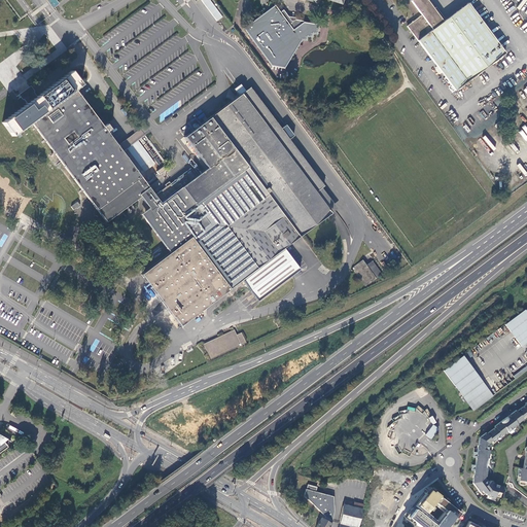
[(56,0),(47,0),(47,1),(54,9),(60,4),(56,0)]
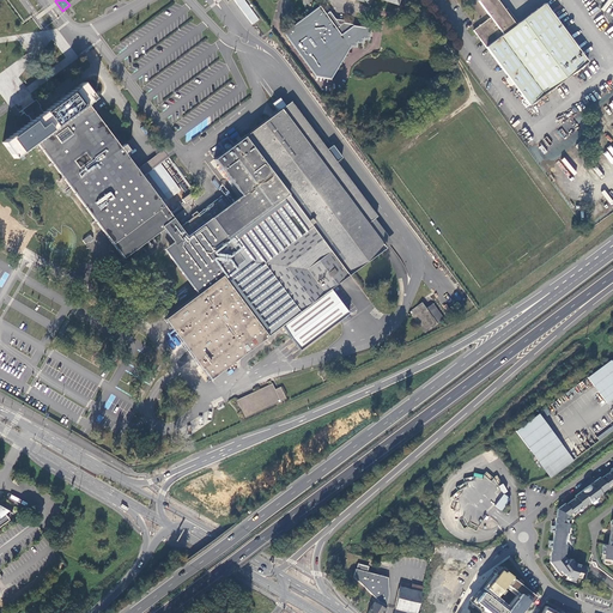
[(243,0),(234,0),(253,24),(259,19),(243,0)]
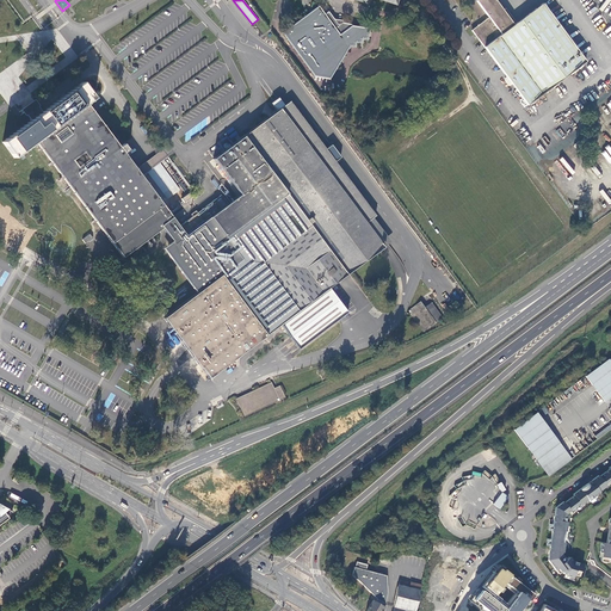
[(471,32),(525,106),(584,63),(541,6),(516,24),(504,10),(501,11),(492,0),(476,0),(474,2),(487,19),(471,32)]
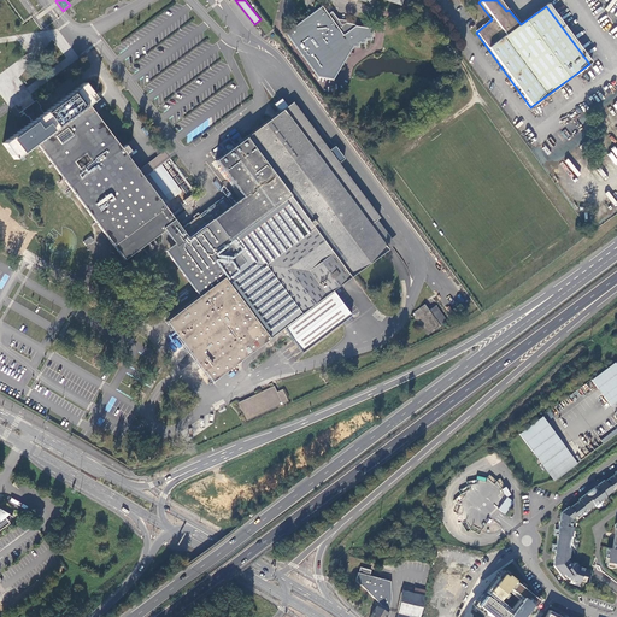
[(370,40),(374,29),(356,27),(356,24),(345,23),(341,25),(331,12),(327,15),(321,6),(288,31),(293,39),(292,40),(319,78),(333,81),(353,48),(358,48),(359,45),(365,45),(366,39),(370,40)]
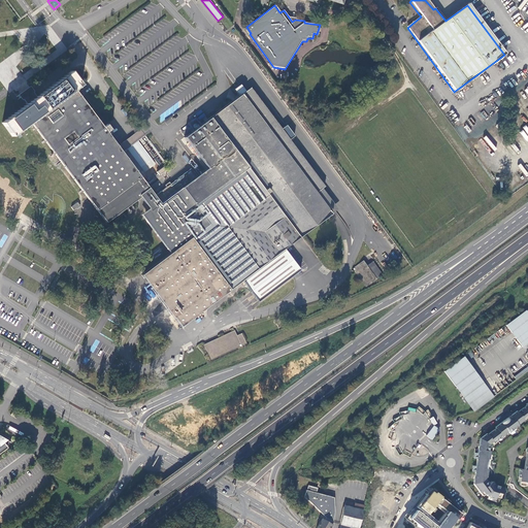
[(160,203),(122,153),(118,146),(105,130),(109,128),(106,124),(103,127),(74,90),(80,85),(71,71),(36,97),(33,92),(30,87),(24,91),(19,95),(22,100),(23,99),(27,104),(2,123),(11,136),(31,123),(106,223),(140,197),(149,208),(141,215),(170,254),(141,274),(180,327),(242,281),(259,301),(300,269),(285,249),(337,209),(322,188),(324,186),(306,162),(251,88),(249,90),(246,91),(241,85),(234,90),(239,96),(184,137),(206,168),(160,203)]
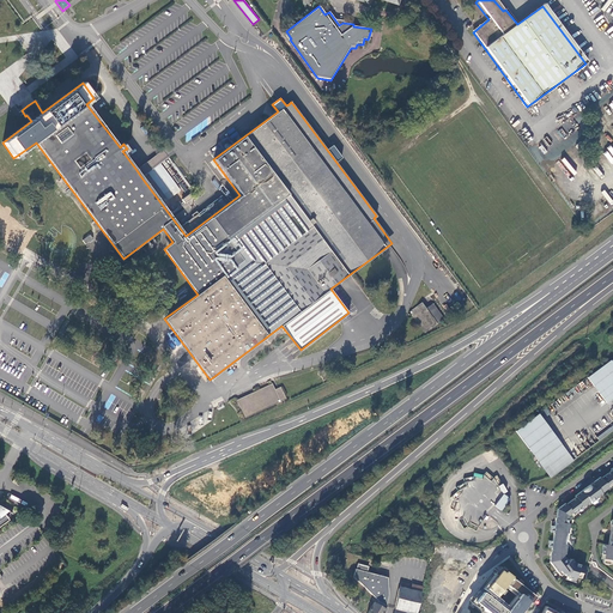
[(137,170),(141,177),(147,173),(168,200),(180,190),(159,164),(169,157),(164,150),(137,170)]
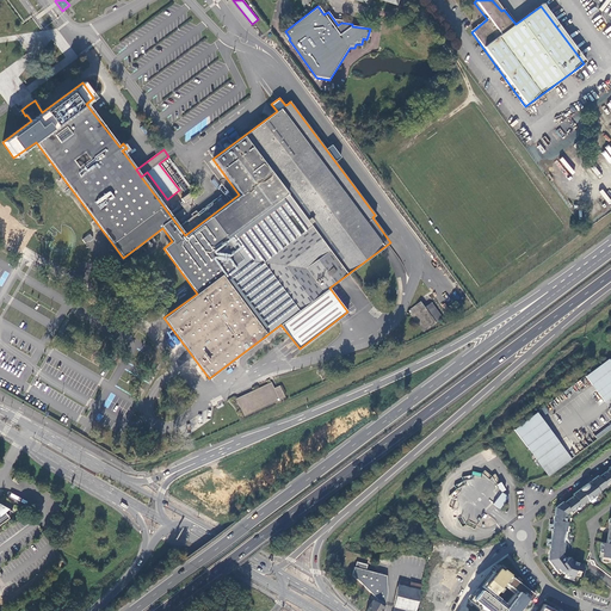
[(82,240),(86,244),(93,239),(90,234),(82,240)]
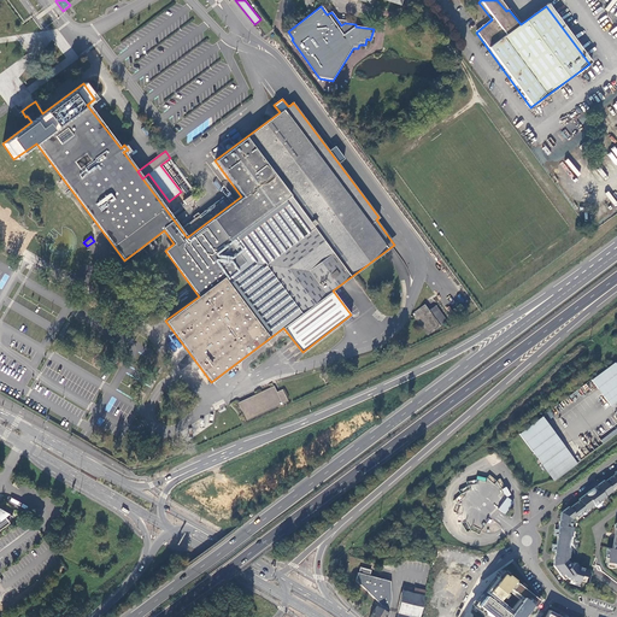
[(425,305),(412,315),(428,335),(447,321),(436,306),(430,311),(425,305)]
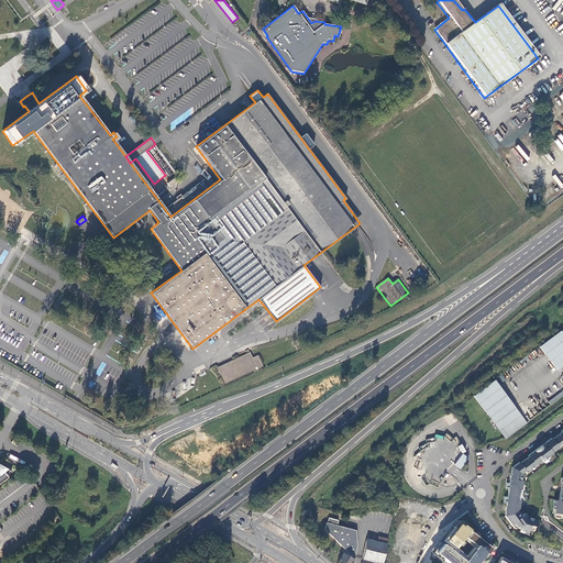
[(562,333),(561,331),(539,346),(558,371),(559,371),(562,366),(562,333)]
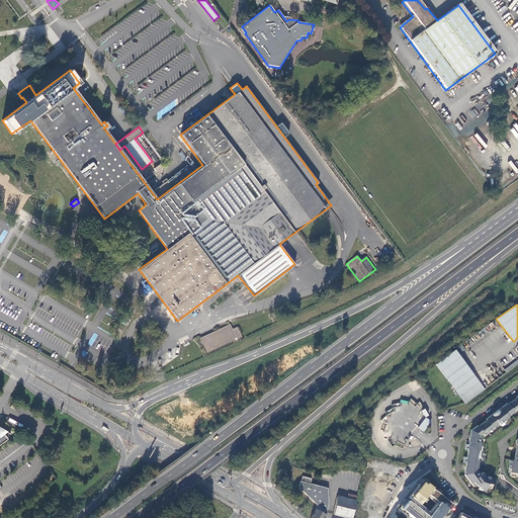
[(230,324),(200,338),(207,353),(242,337),(237,327),(233,329),(230,324)]
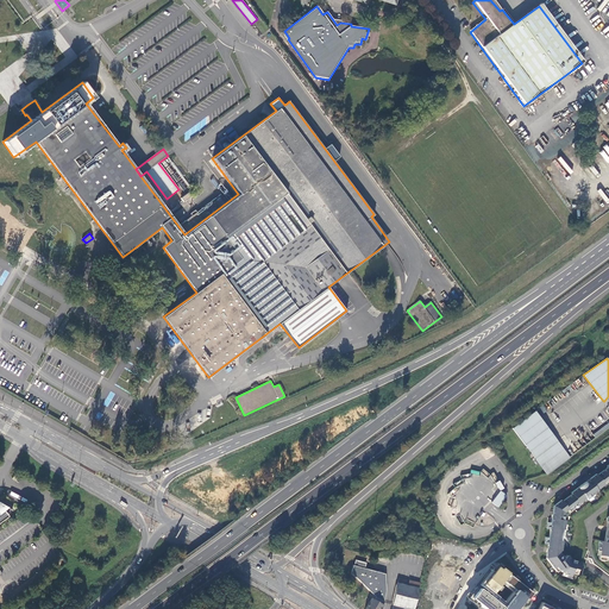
[(535,410),(512,428),(547,475),(570,458),(535,410)]
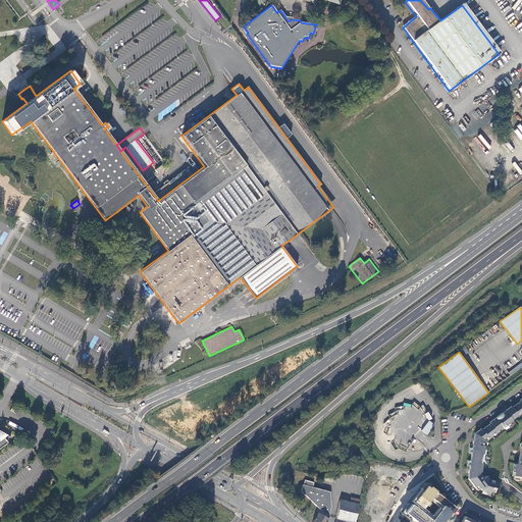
[(521,362),(509,373),(511,376),(521,366),(521,362)]
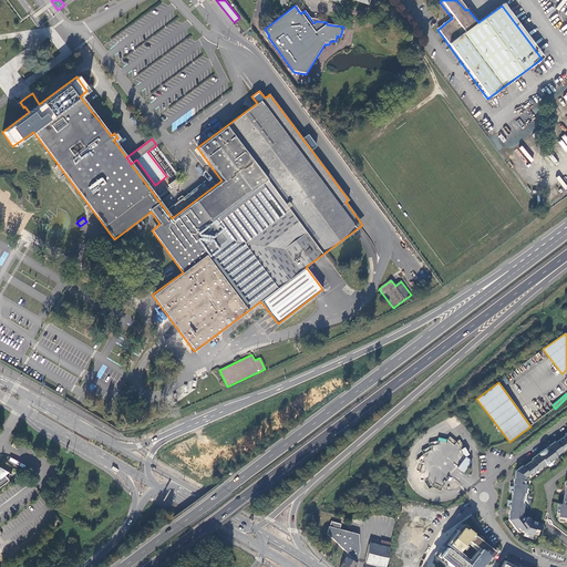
[(566,433),(565,434),(566,435),(565,436),(557,442),(556,441),(533,459),(534,460),(524,467),(524,466),(516,471),(514,483),(514,487),(511,486),(509,493),(513,494),(512,501),(508,501),(507,506),(511,507),(509,521),(518,533),(518,534),(522,532),(523,534),(526,535),(526,536),(532,538),(533,535),(537,536),(542,525),(532,522),(528,518),(525,521),(521,514),(521,509),(523,509),(524,504),(522,504),(524,495),(525,495),(527,485),(525,485),(526,477),(540,466),(542,468),(546,465),(546,466),(557,459),(557,457),(560,454),(559,453),(566,446),(566,433)]
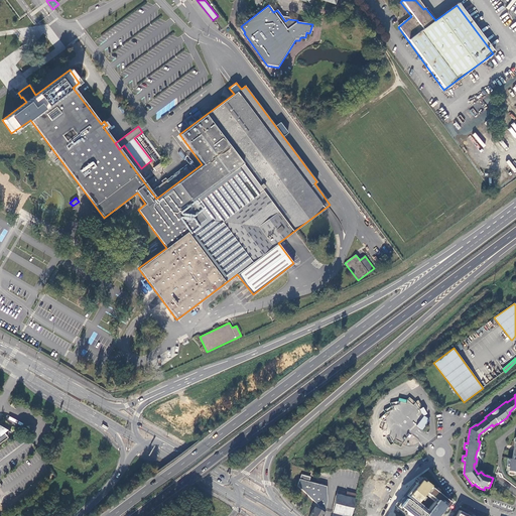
[(380,417),(384,422),(395,415),(391,410),(380,417)]
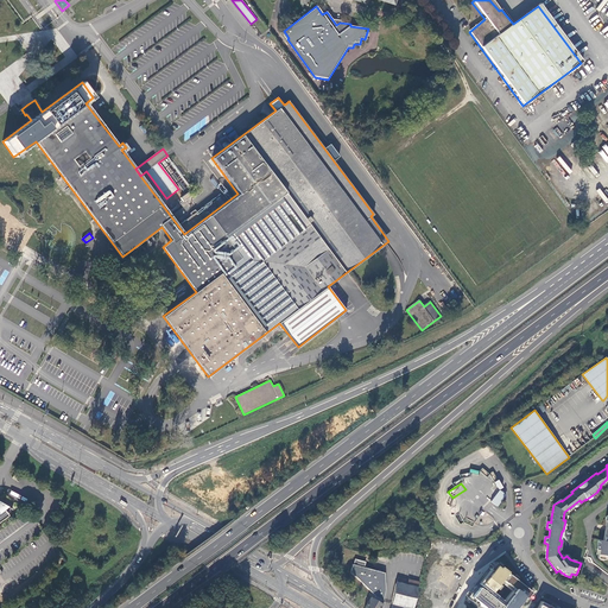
[(494,499),(491,502),(498,507),(506,495),(499,491),(496,495),(498,495),(494,499)]
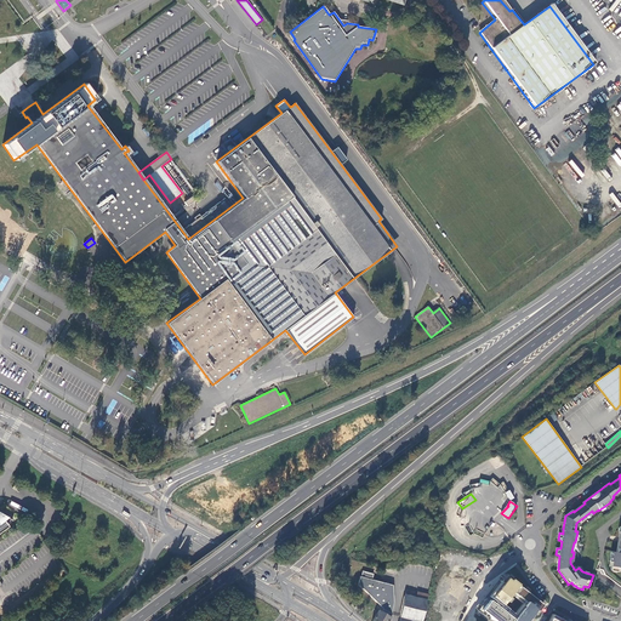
[(620,527),(619,529),(619,533),(615,552),(610,552),(609,562),(611,562),(609,571),(616,573),(617,568),(620,568),(620,527)]
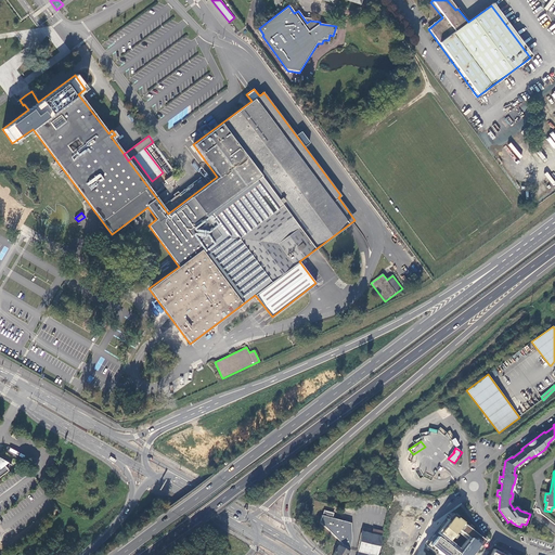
[(479,549),(486,541),(451,513),(447,519),(448,520),(437,534),(436,536),(434,534),(425,545),(435,553),(437,551),(441,554),(469,554),(476,546),(479,549)]
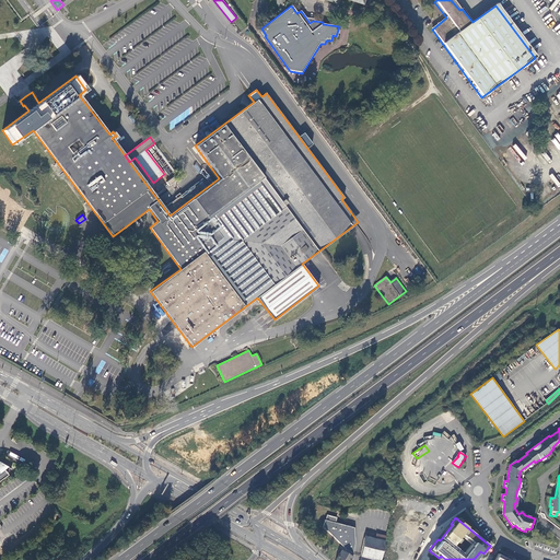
[(354,527),(325,520),(323,527),(346,549),(353,553),(356,545),(354,527)]
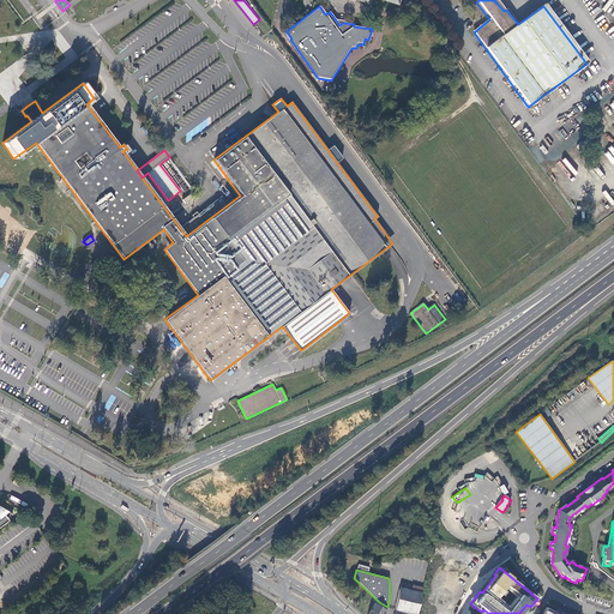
[(411,590),(401,588),(393,613),(416,613),(422,593),(411,590)]
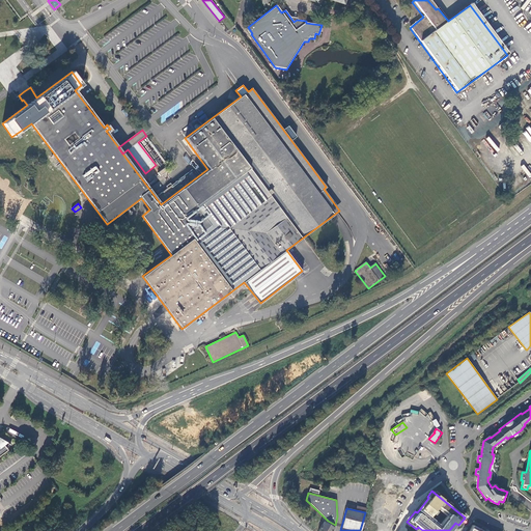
[(324,522),(317,530),(331,530),(333,527),(334,528),(335,525),(328,521),(326,523),(324,522)]
